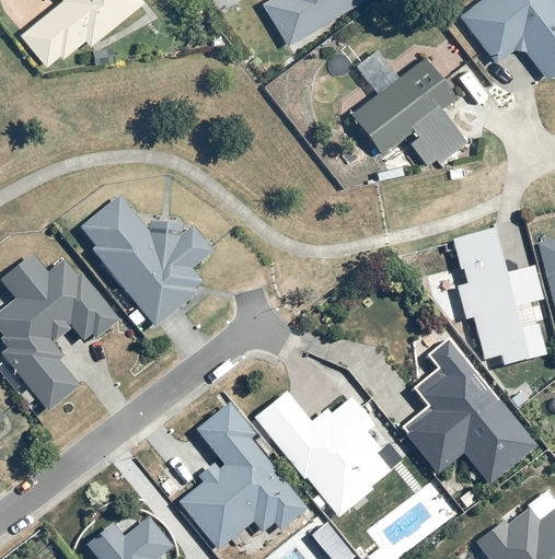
[(58,0),(64,6),(19,39),(48,77),(83,46),(90,54),(145,8),(137,0),(58,0)]
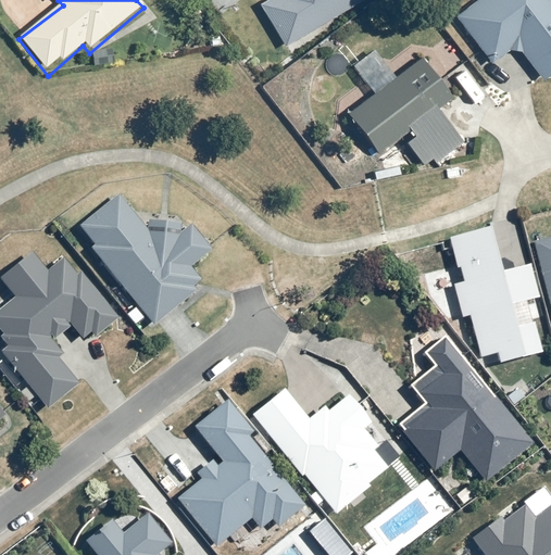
[(271,0),(263,5),(288,48),(367,0),(271,0)]
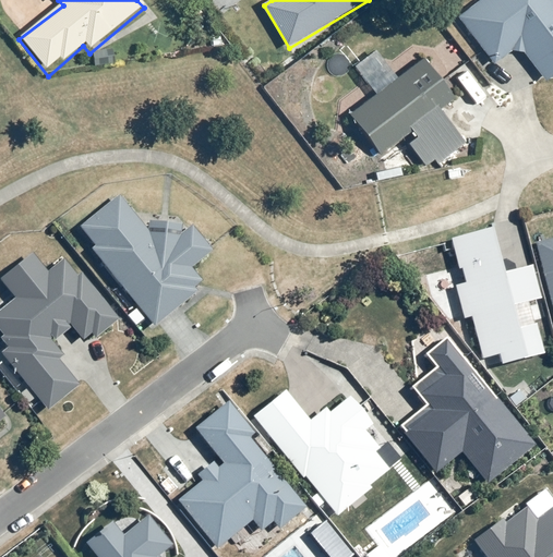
[(552,0),(485,0),(458,21),(494,68),(512,56),(524,56),(545,85),(552,80),(552,0)]
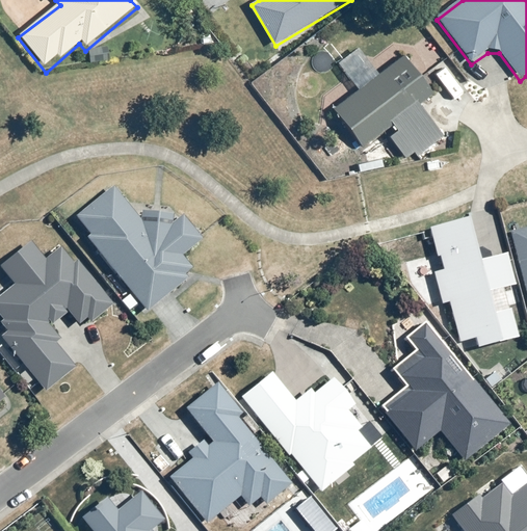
[(432,98),(406,61),(332,115),(362,152),(391,129),(416,161),(443,140),(417,107),(432,98)]
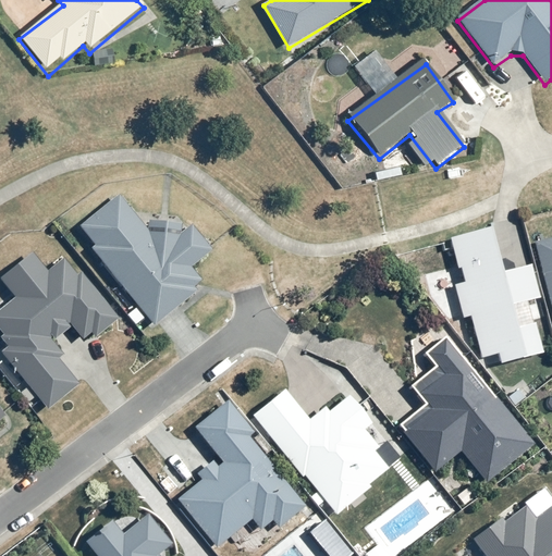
[(90,247),(151,322),(196,289),(194,284),(201,279),(192,266),(213,250),(191,223),(144,220),(118,193),(81,226),(94,244),(90,247)]
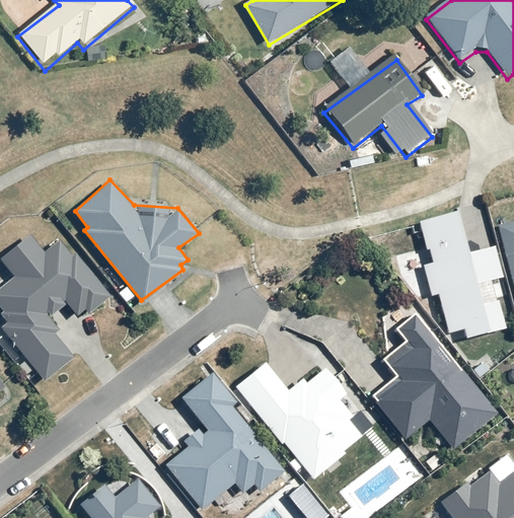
[(493,279),(503,275),(494,245),(466,250),(454,210),(419,221),(449,334),(461,329),(464,338),(505,328),(493,279)]
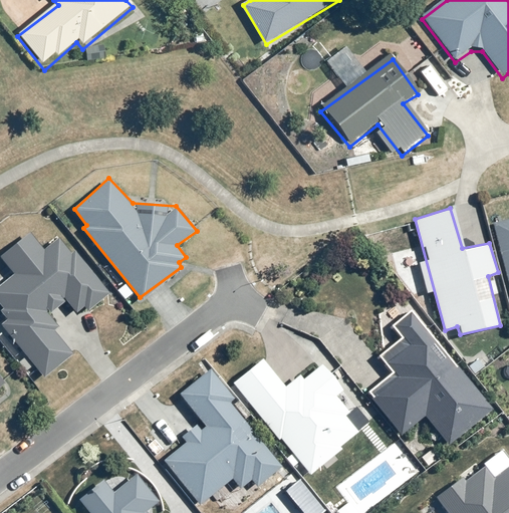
[(508,219),(492,224),(508,286),(508,219)]
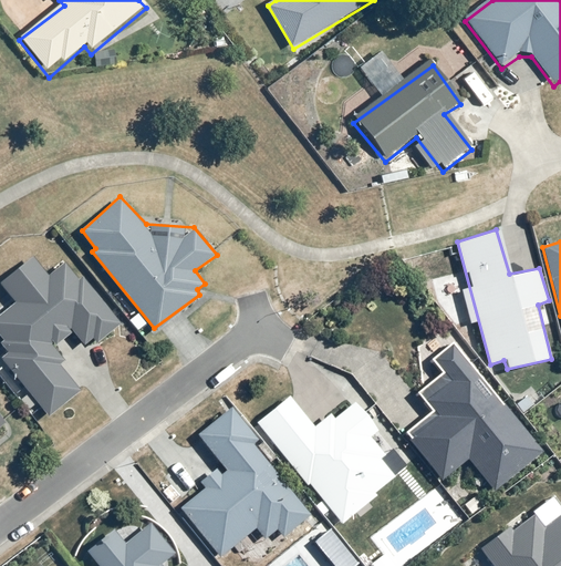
[(34,256),(0,281),(0,283),(16,299),(0,312),(0,352),(1,357),(50,418),(82,393),(60,366),(64,361),(53,347),(72,332),(82,346),(91,339),(94,343),(120,322),(81,277),(78,279),(65,263),(49,274),(34,256)]
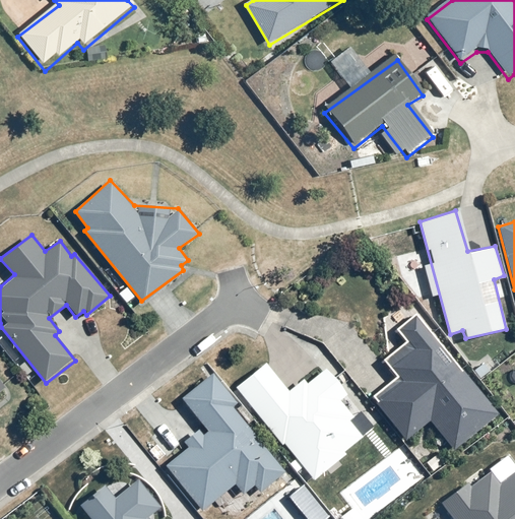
[(501,413),(413,314),(394,328),(404,342),(384,359),(397,377),(374,398),(405,439),(431,422),(454,450),(501,413)]
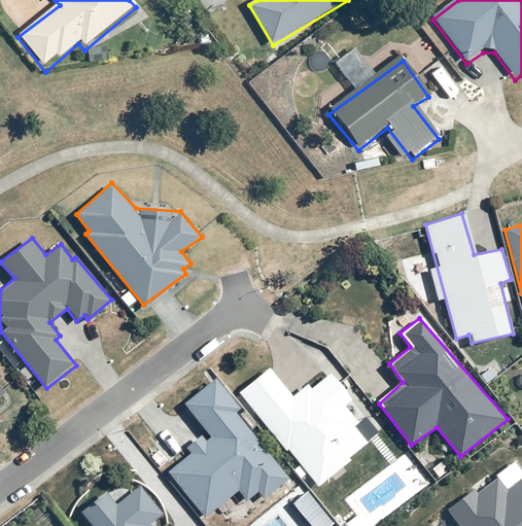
[(351,399),(331,375),(311,387),(307,384),(292,394),(270,369),(238,392),(318,485),(369,445),(353,425),(358,421),(346,405),(351,399)]
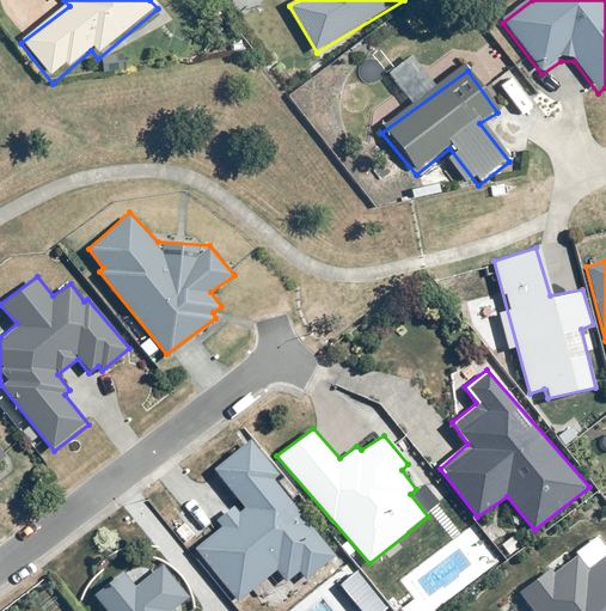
[(279,472),(248,439),(212,468),(246,508),(194,548),(238,602),(275,570),(285,581),(299,570),(307,580),(336,555),(274,477),(279,472)]
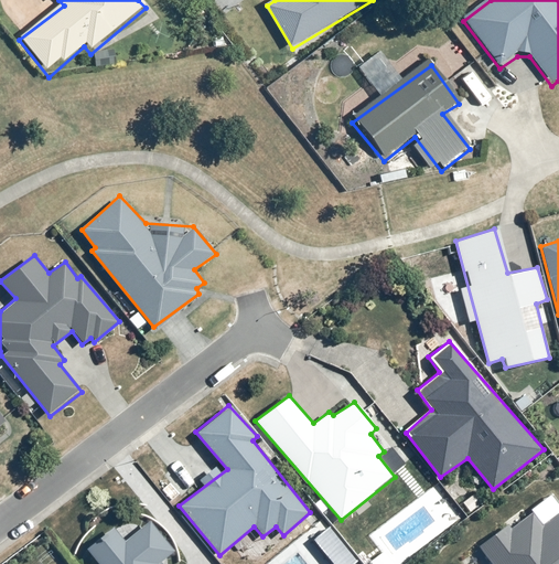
[(558,514),(544,525),(531,513),(511,530),(508,524),(481,546),(495,563),(558,563),(558,514)]
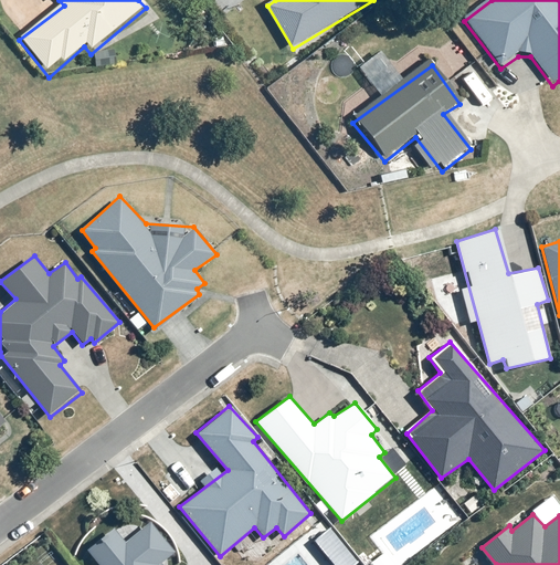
[(113,526),(86,548),(98,564),(162,564),(161,563),(173,552),(150,522),(123,542),(113,526)]
